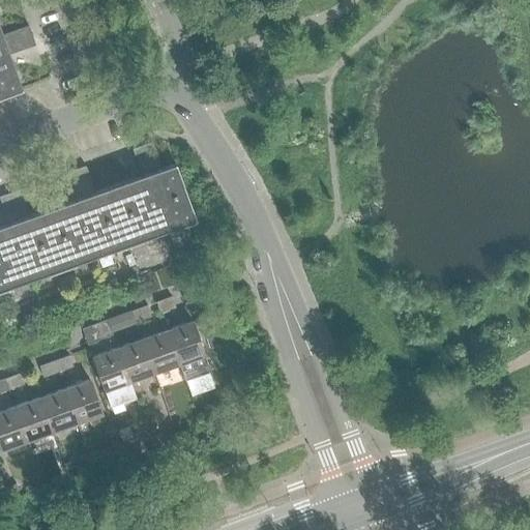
[(0,96),(21,90),(8,55),(34,46),(27,26),(1,35),(0,32),(0,96)]
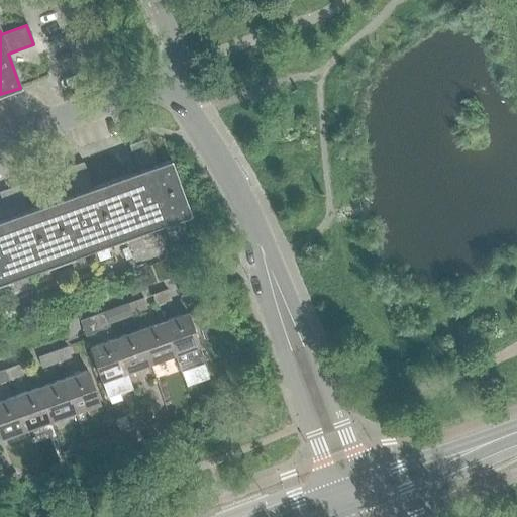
[(137,171),(127,175),(103,183),(123,238),(189,214),(170,160),(157,164),(147,139),(128,145),(137,171)]
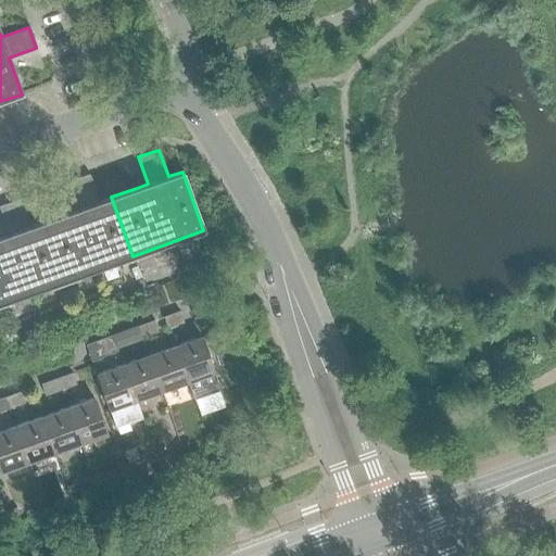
[(62,281),(133,256),(111,197),(98,202),(88,175),(67,182),(77,209),(41,223),(62,281)]
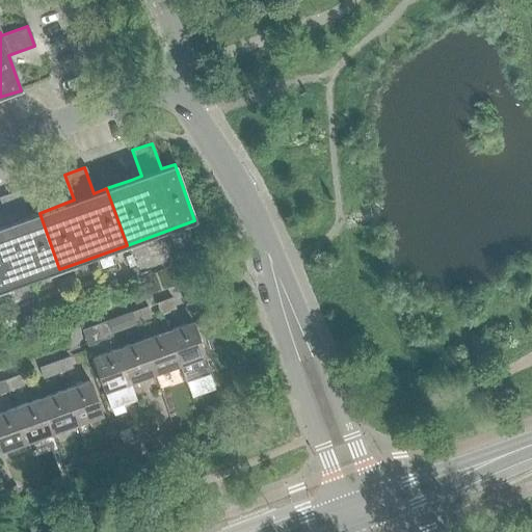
[(0,227),(0,290),(59,269),(40,213),(27,217),(18,191),(0,196),(0,204),(7,224),(0,227)]
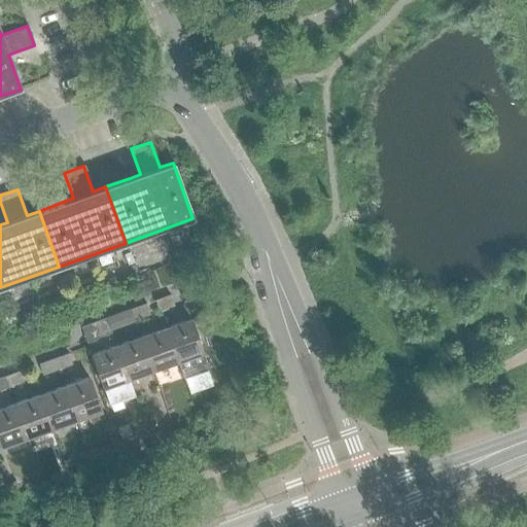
[(114,277),(104,280),(106,288),(117,284),(114,277)]
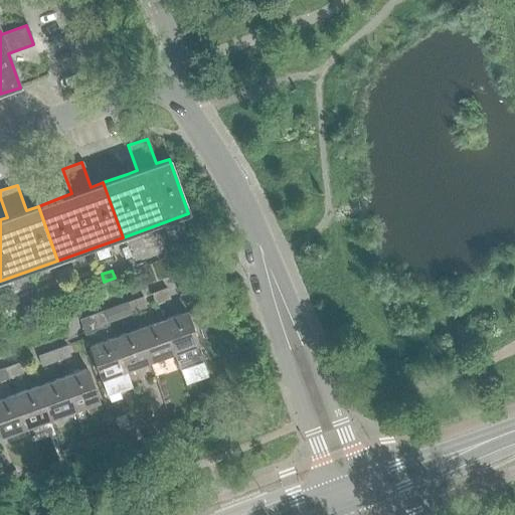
[(165,289),(150,294),(154,304),(168,299),(165,289)]
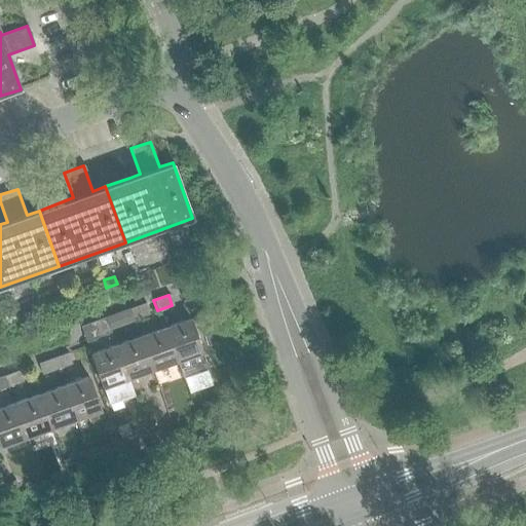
[(144,303),(128,308),(133,320),(148,314),(144,303)]
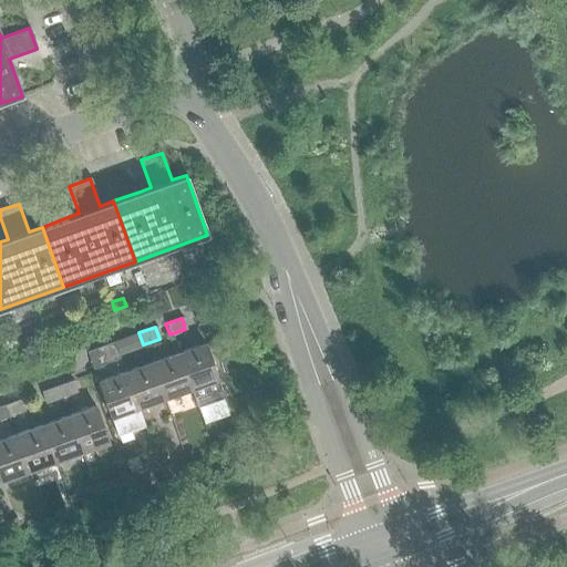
[(6,349),(20,343),(16,332),(1,338),(6,349)]
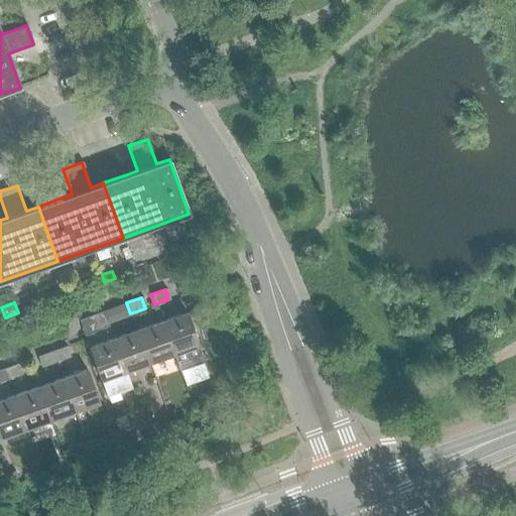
[(117,306),(103,311),(107,321),(121,316),(117,306)]
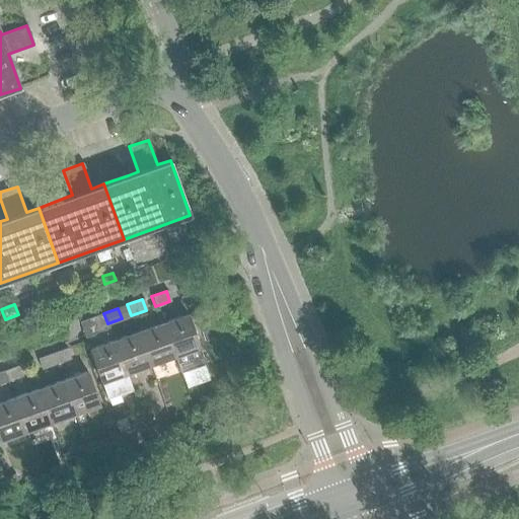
[(186,314),(161,322),(173,356),(198,348),(186,314)]
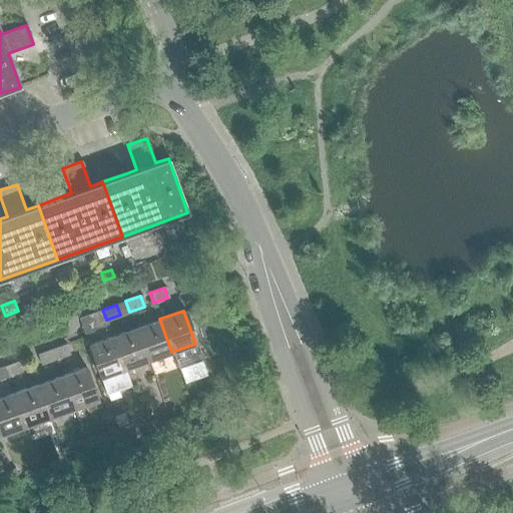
[(88,315),(78,319),(83,333),(93,329),(88,315)]
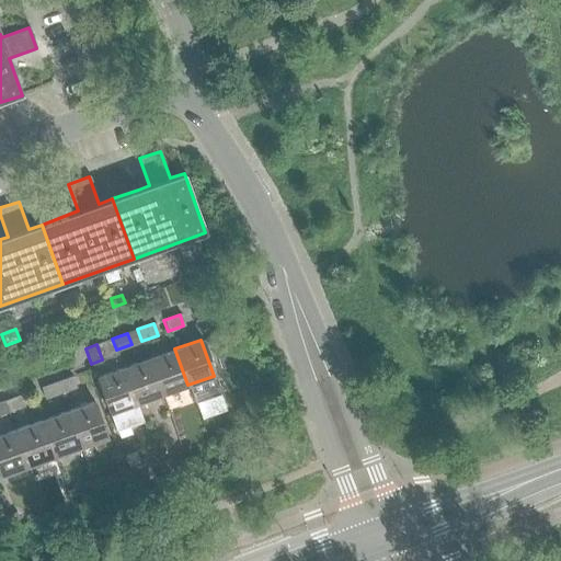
[(232,365),(226,346),(215,351),(221,368),(232,365)]
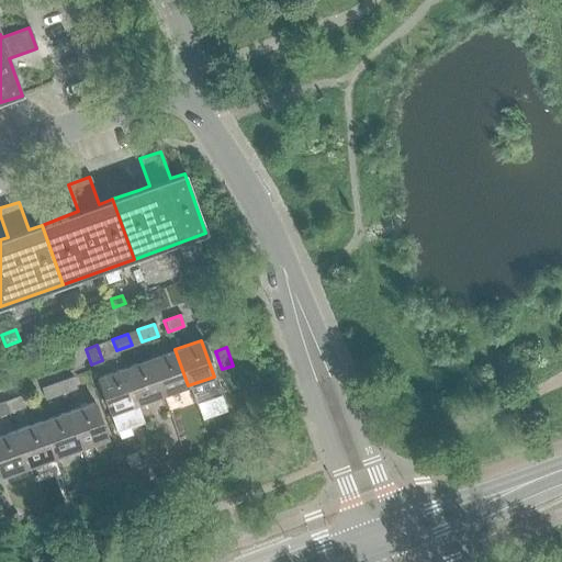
[(160,395),(188,385),(175,349),(148,359),(160,395)]
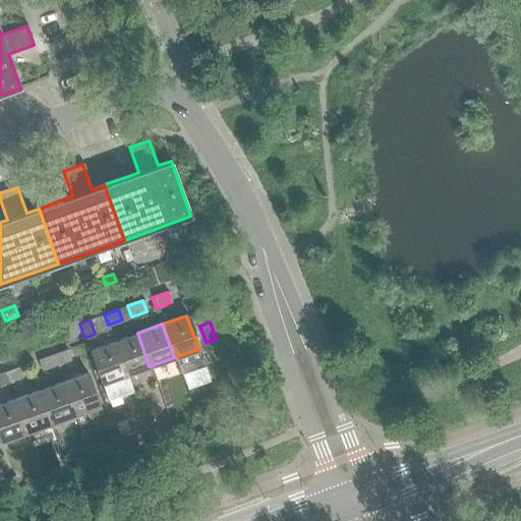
[(137,333),(113,341),(125,375),(149,366),(137,333)]
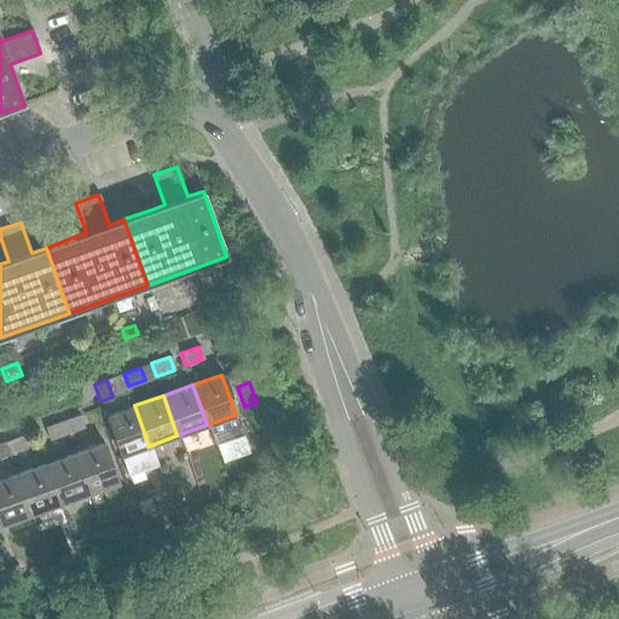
[(105,416),(120,456),(127,476),(156,467),(149,446),(134,405),(105,416)]
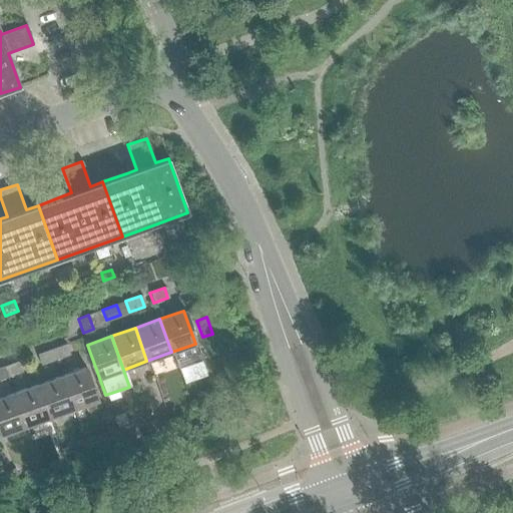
[(64,345),(51,350),(54,360),(68,355),(64,345)]
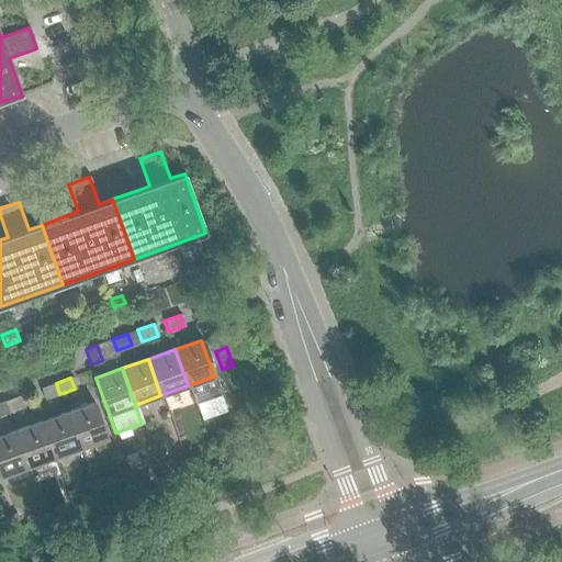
[(59,394),(56,383),(41,389),(45,400),(59,394)]
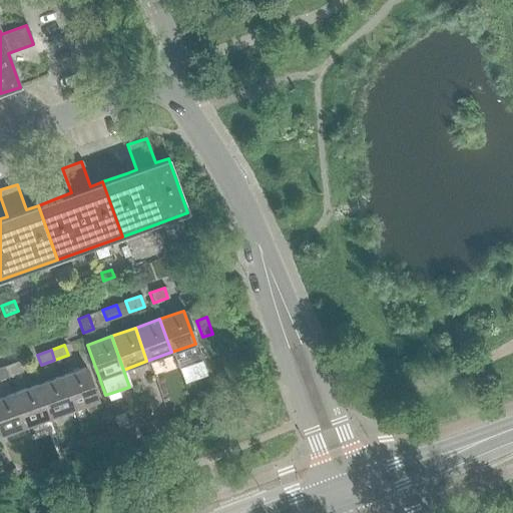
[(22,372),(18,361),(4,367),(8,377),(22,372)]
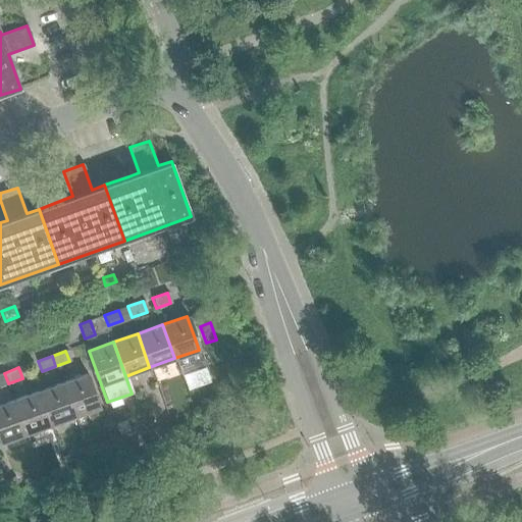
[(86,373),(61,382),(73,417),(99,408),(86,373)]
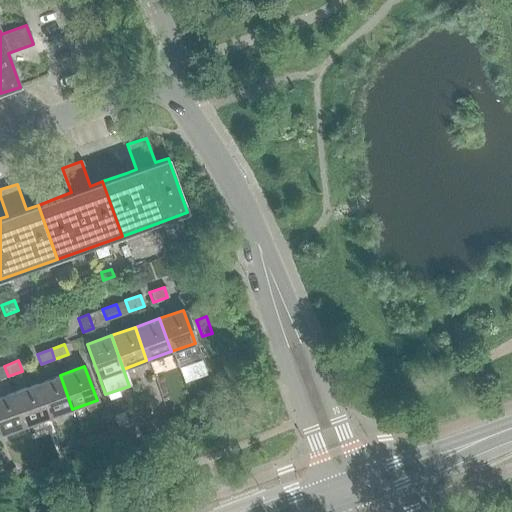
[(60,375),(36,384),(48,418),(72,409),(60,375)]
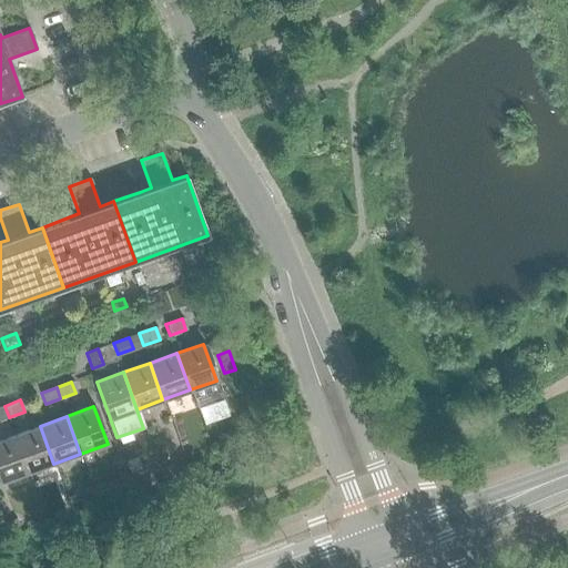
[(40,426),(13,435),(28,473),(53,464),(40,426)]
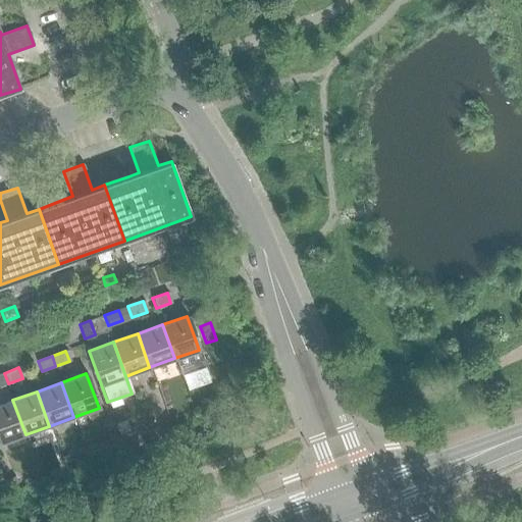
[(0,441),(1,444),(25,434),(12,400),(0,404),(0,441)]
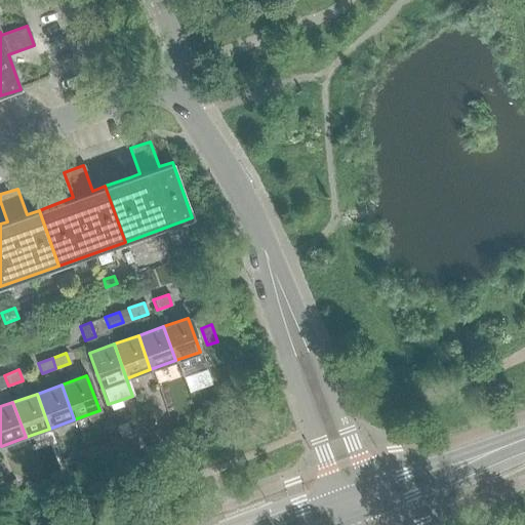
[(102,447),(87,451),(89,457),(104,453),(102,447)]
